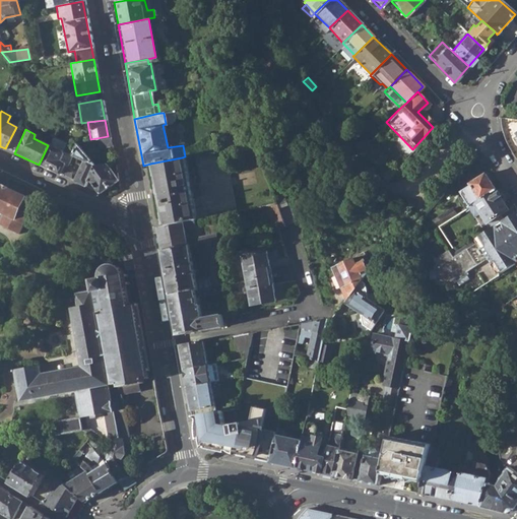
[(9,150),(14,153),(21,138),(16,136),(9,150)]
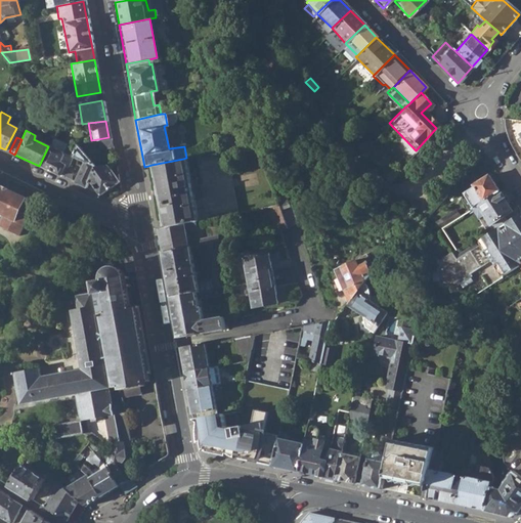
[(109,137),(97,139),(91,140),(76,143),(80,149),(82,151),(111,147),(109,137)]
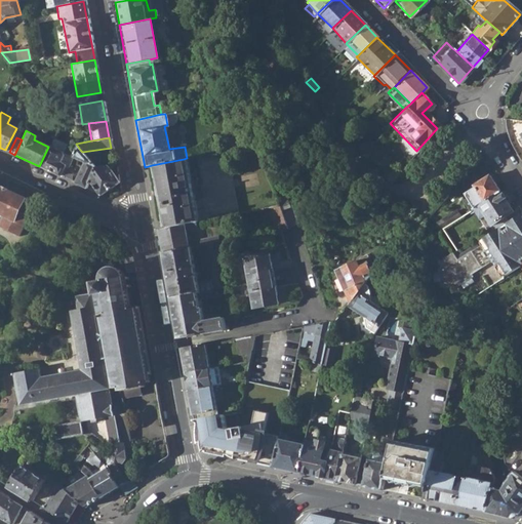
[(59,176),(70,157),(61,153),(65,146),(51,138),(48,147),(39,166),(59,176)]
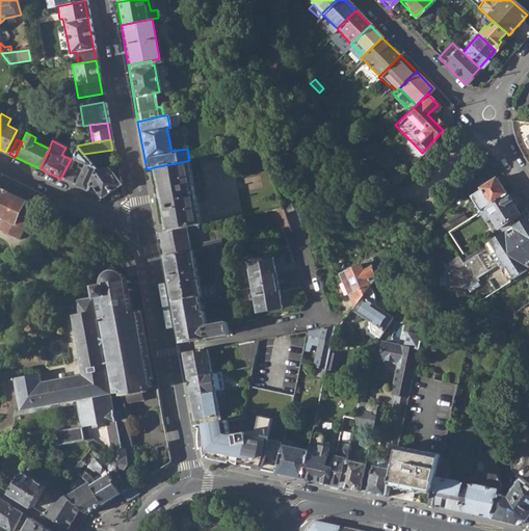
[(71,159),(82,164),(91,166),(83,154),(81,152),(77,145),(71,159)]
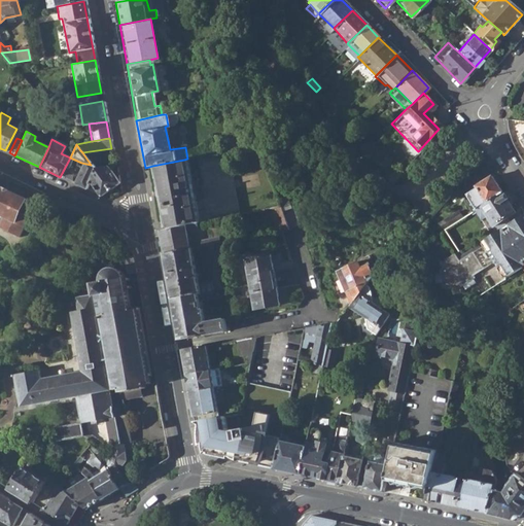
[(152,166),(164,230),(194,223),(195,223),(236,214),(224,151),(187,159),(184,160),(152,166)]
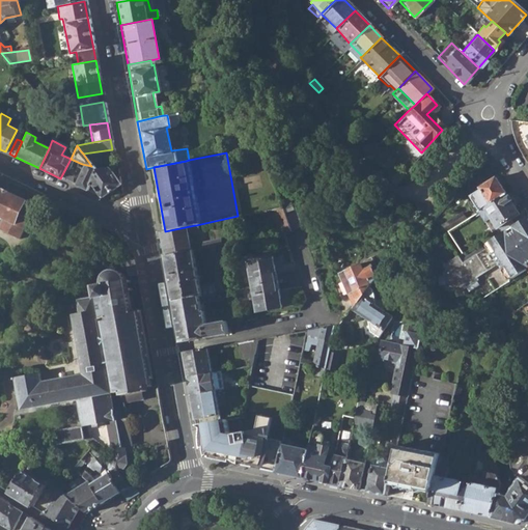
[(93,170),(91,166),(82,164),(73,185),(84,190),(91,174),(95,174),(93,170)]
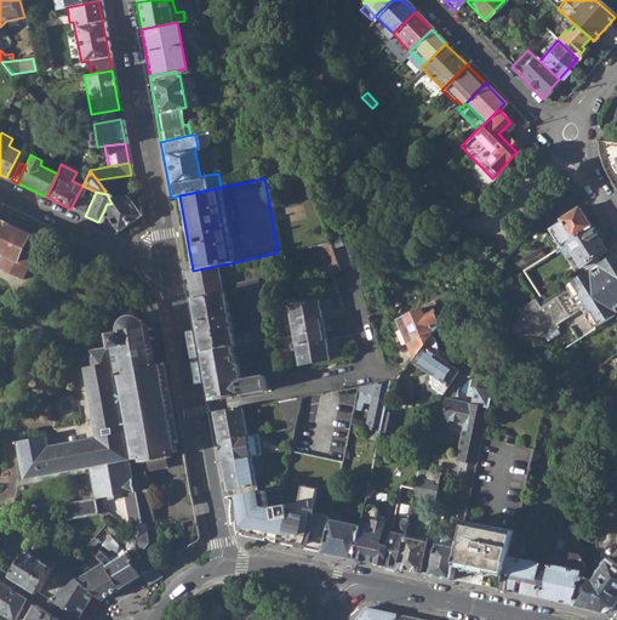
[(107,204),(98,222),(119,232),(138,216),(137,212),(120,197),(109,199),(112,204),(107,204)]
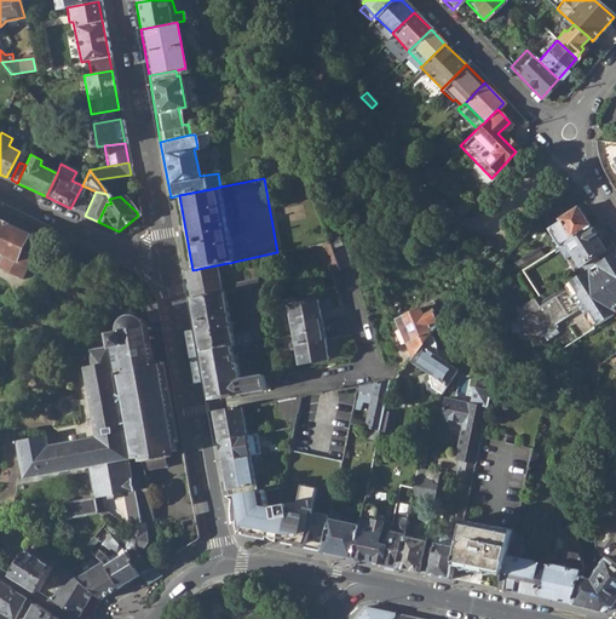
[(558,221),(548,228),(547,231),(541,235),(551,250),(556,246),(562,242),(586,225),(574,207),(556,218),(558,221)]
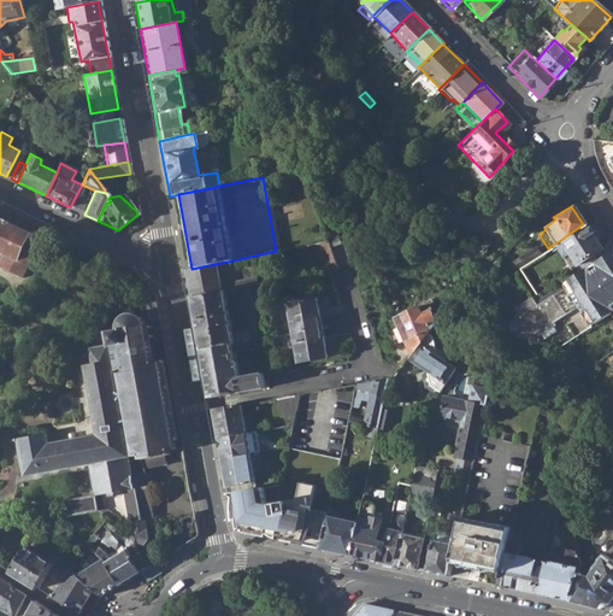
[(0,267),(21,276),(31,254),(21,250),(29,233),(0,218),(0,253),(1,253),(0,256),(0,267)]
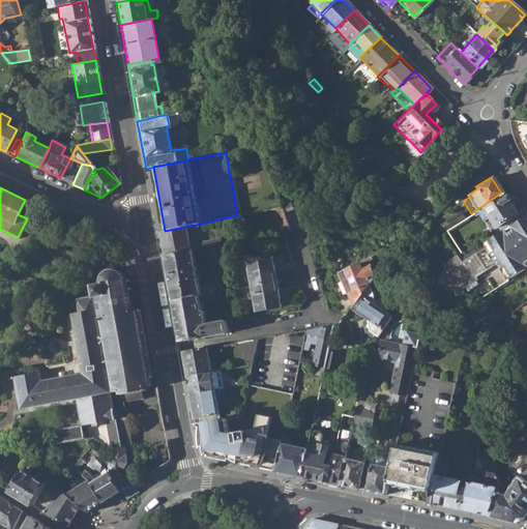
[(501,193),(480,207),(492,225),(488,228),(477,234),(482,241),(497,233),(493,228),(515,212),(501,193)]
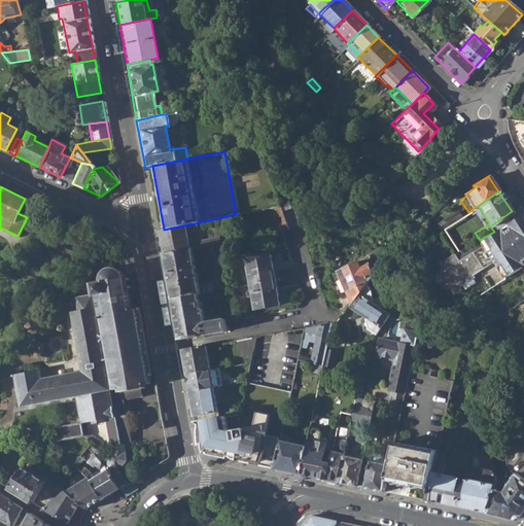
[(275,196),(280,207),(286,205),(282,193),(275,196)]
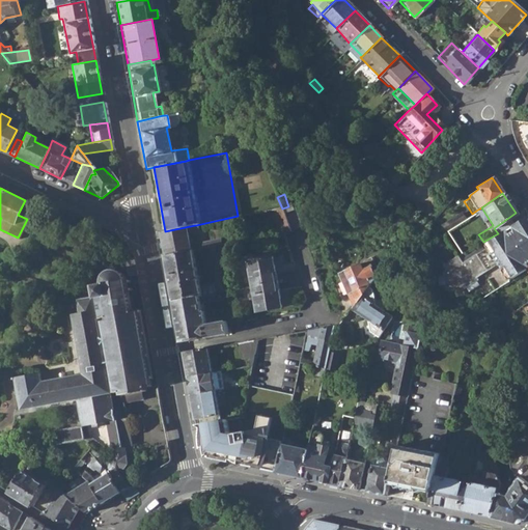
[(273,208),(280,231),(287,229),(280,206),(273,208)]
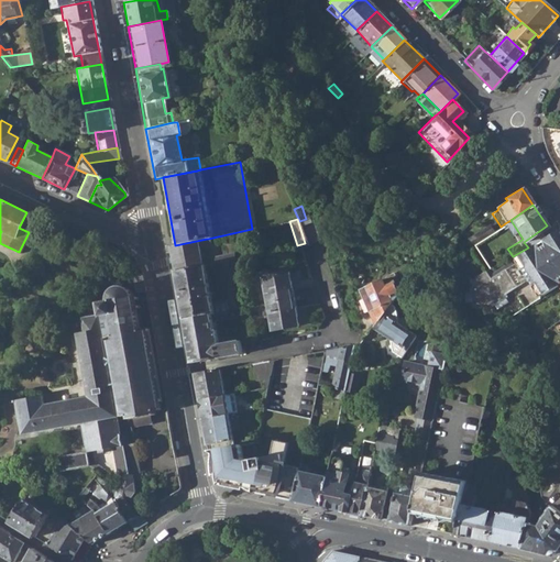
[(505,223),(518,242),(523,239),(511,220),(505,223)]
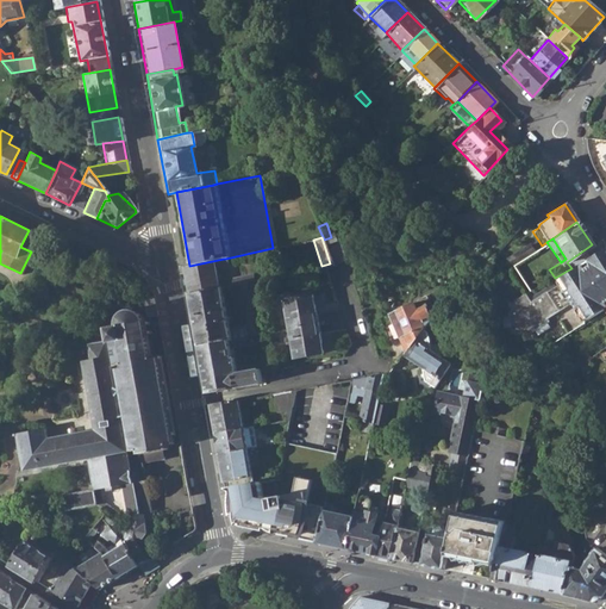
[(529,242),(506,255),(512,263),(535,250),(529,242)]
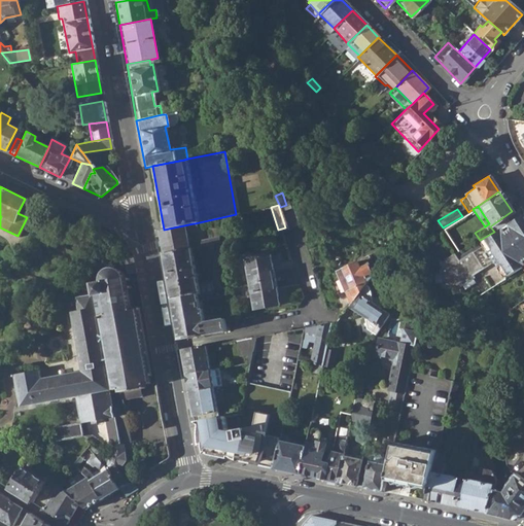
[(494,232),(480,240),(458,255),(456,252),(439,264),(442,268),(440,270),(443,280),(449,285),(452,284),(455,288),(473,277),(470,274),(491,260),(495,267),(499,265),(507,276),(520,267),(523,264),(523,216),(522,213),(494,232)]
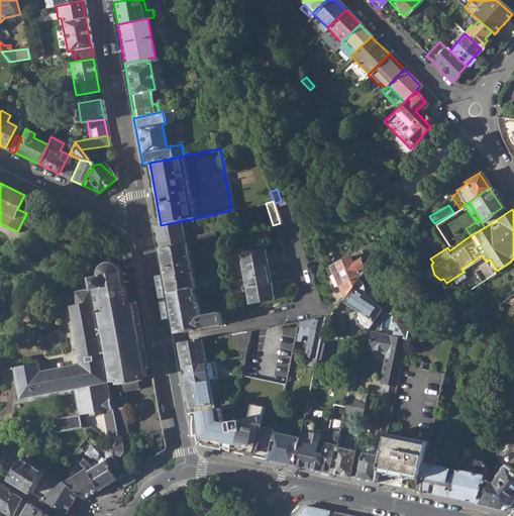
[(153,227),(158,248),(185,242),(197,240),(213,237),(231,233),(230,228),(192,235),(190,224),(191,224),(190,219),(161,225),(153,227)]
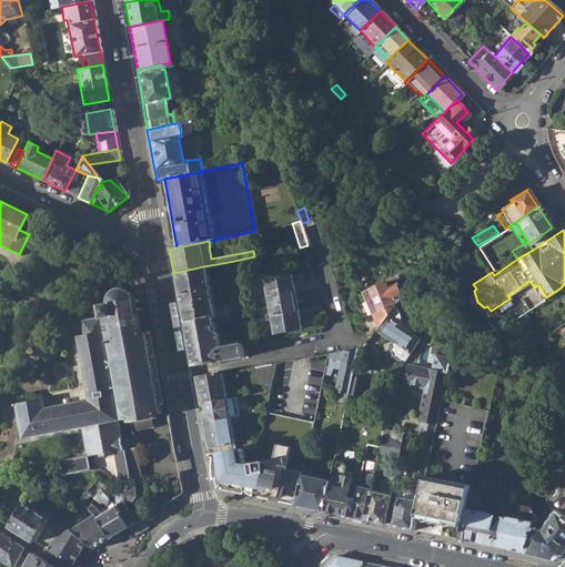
[(234,261),(217,264),(221,282),(222,287),(230,285),(231,287),(240,286),(234,261)]
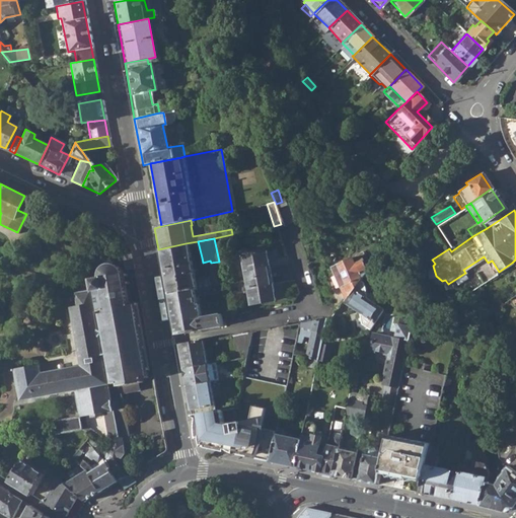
[(189,260),(186,243),(158,249),(166,293),(205,286),(215,284),(211,263),(210,261),(203,263),(206,279),(193,281),(190,265),(189,260)]
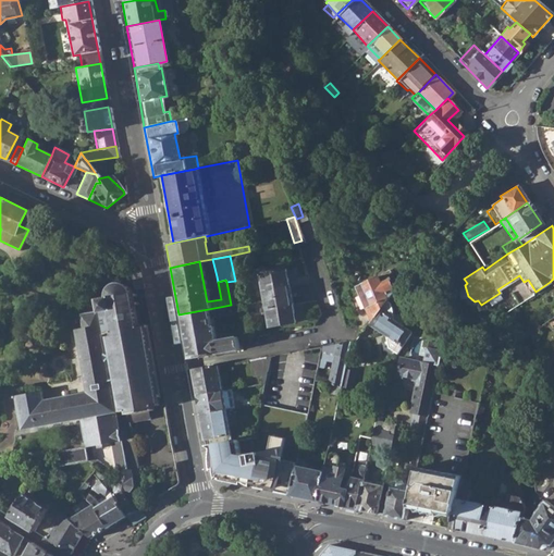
[(132,287),(135,289),(142,288),(138,269),(130,271),(132,287)]
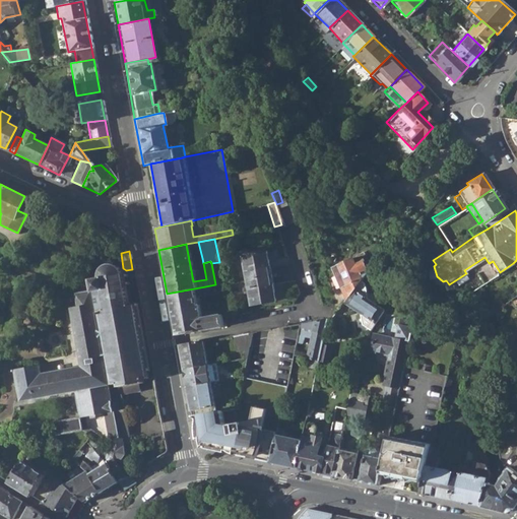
[(239,256),(248,306),(273,301),(264,251),(239,256)]
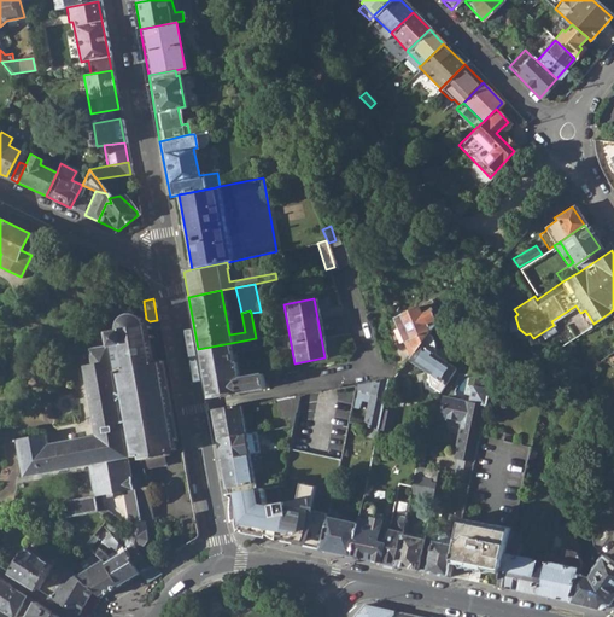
[(390,318),(407,355),(437,319),(436,315),(432,316),(427,307),(416,312),(414,306),(390,318)]
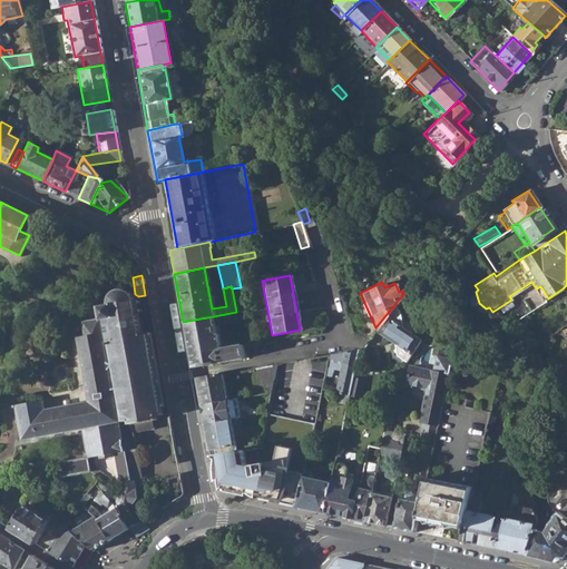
[(548,298),(540,286),(536,288),(544,301),(548,298)]
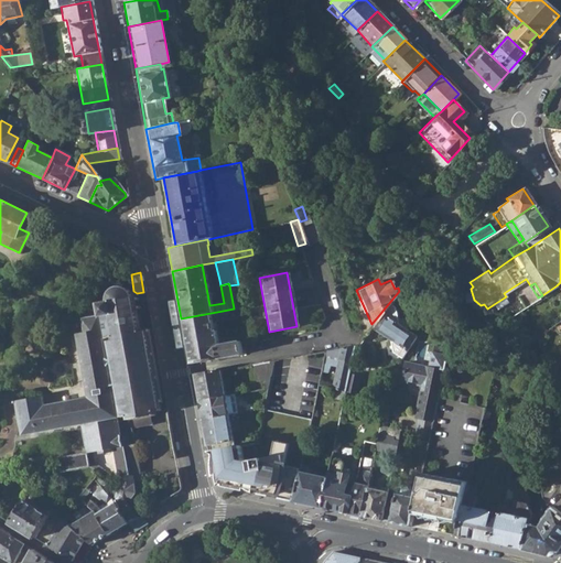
[(229,285),(234,309),(234,310),(243,307),(238,284),(229,285)]
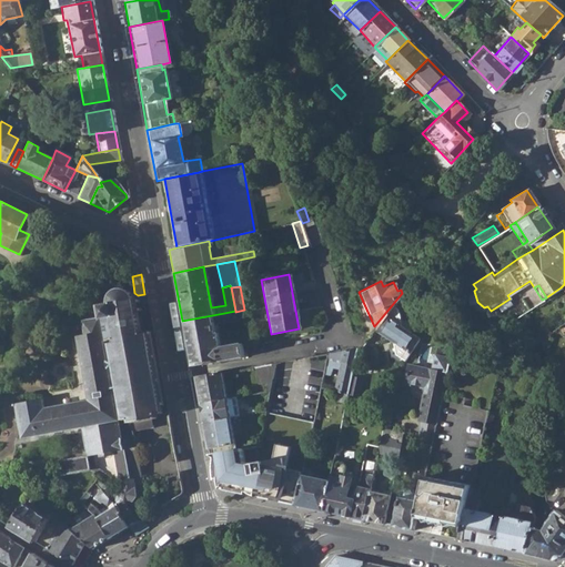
[(103,337),(119,419),(128,418),(129,423),(154,417),(153,414),(160,413),(159,405),(161,404),(148,332),(139,333),(134,312),(138,311),(138,307),(134,309),(132,303),(137,302),(135,300),(132,301),(130,293),(124,287),(118,287),(111,291),(108,299),(109,303),(114,336),(103,337)]
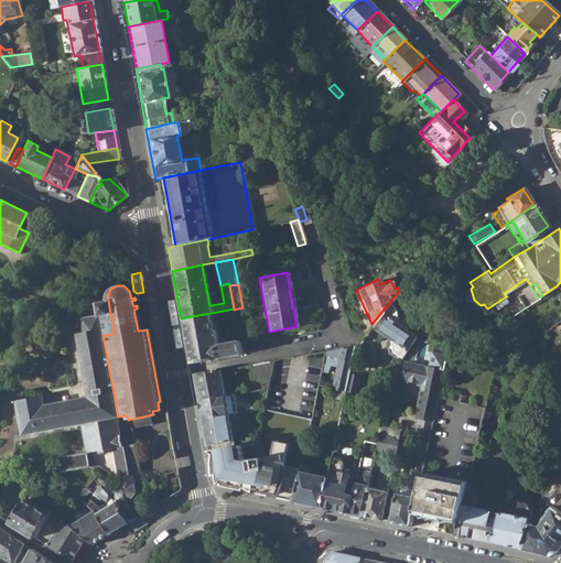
[(116,417),(118,417),(103,335),(114,334),(108,301),(105,302),(103,295),(93,298),(96,311),(92,312),(93,315),(77,318),(81,332),(74,333),(86,396),(68,399),(61,400),(42,404),(40,394),(13,400),(20,435),(78,422),(85,452),(110,446),(117,476),(128,474),(116,417)]
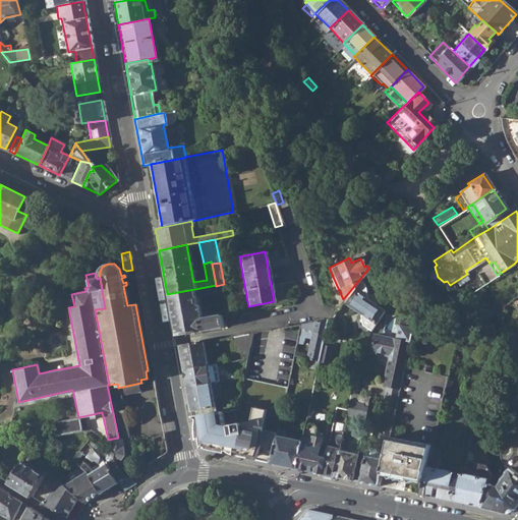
[(340,303),(358,314),(362,325),(369,330),(383,310),(373,304),(367,305),(366,298),(363,283),(359,280),(343,299),(340,303)]
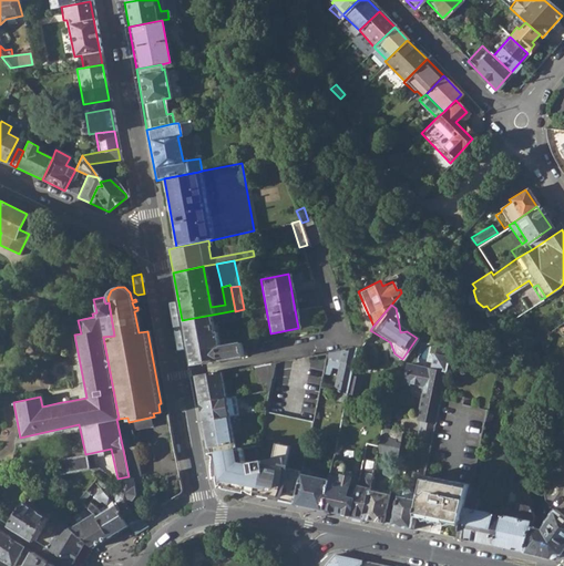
[(225,320),(224,312),(182,320),(190,367),(242,357),(238,342),(228,345),(226,332),(213,335),(211,322),(225,320)]
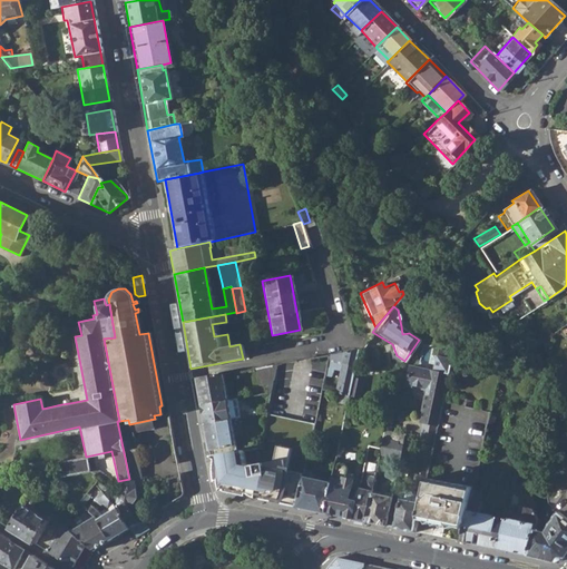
[(566,322),(556,329),(561,336),(566,333),(566,322)]
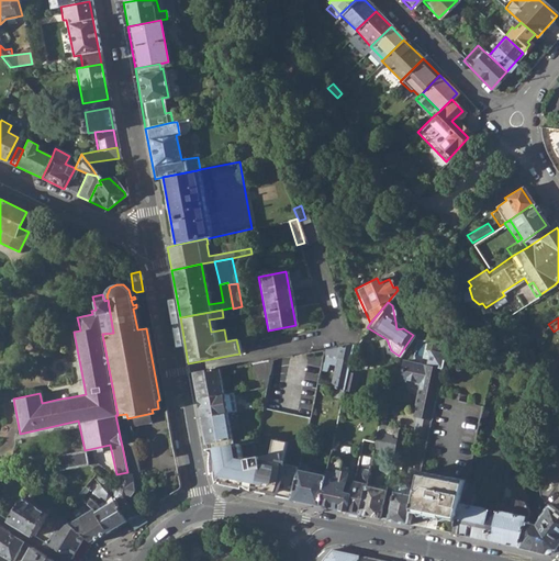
[(335,357),(331,381),(330,385),(341,388),(349,344),(337,346),(335,357)]
